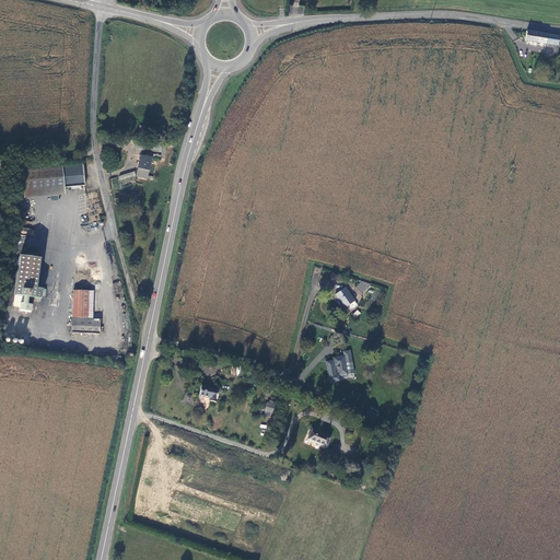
[(555,36),(526,32),(525,41),(536,43),(537,42),(557,45),(559,36),(555,36)]
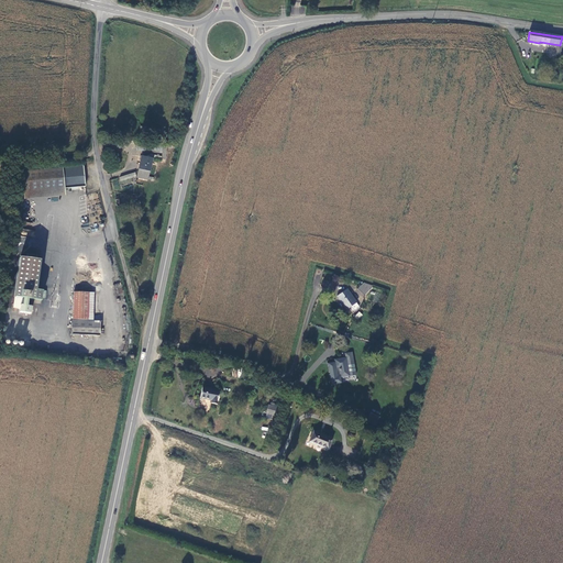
[(141,156),(136,178),(148,180),(153,158),(141,156)]
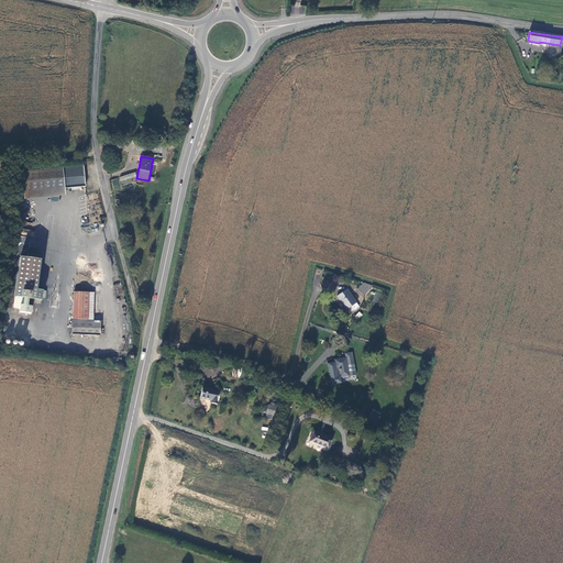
[(83,166),(70,167),(20,173),(23,194),(72,188),(77,187),(77,190),(80,190),(79,188),(85,187),(83,166)]
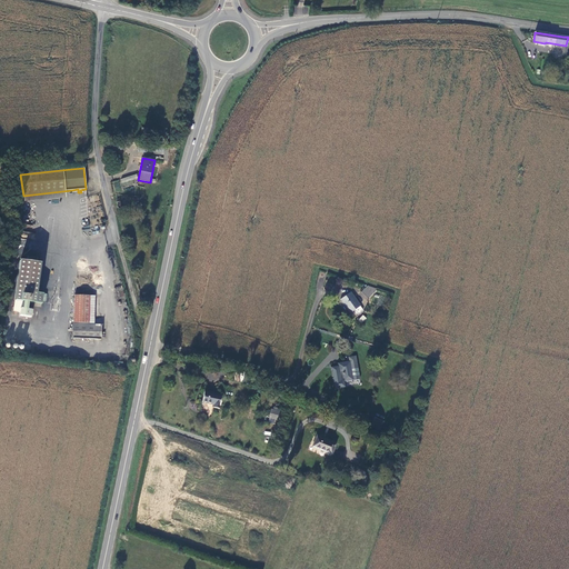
[(137,173),(121,179),(122,183),(138,179),(137,173)]
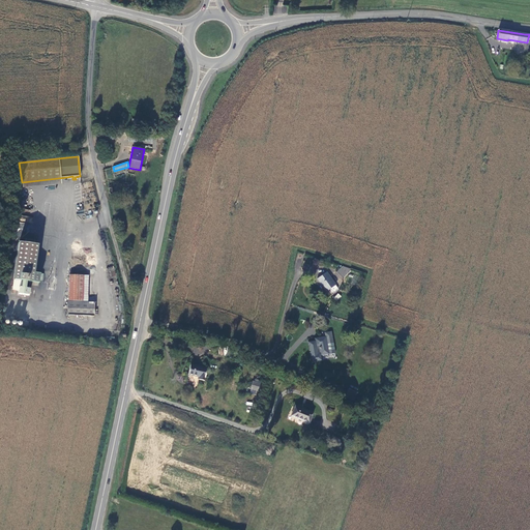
[(16,242),(10,290),(18,291),(17,295),(28,296),(29,290),(25,289),(26,283),(31,284),(32,273),(35,244),(32,244),(32,240),(23,239),(22,243),(16,242)]
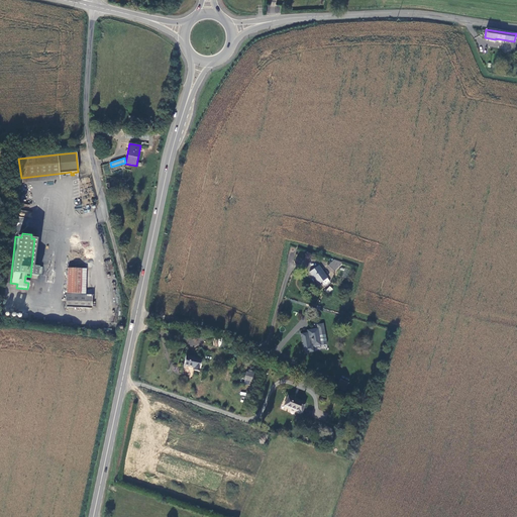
[(342,263),(334,261),(329,266),(334,271),(342,263)]
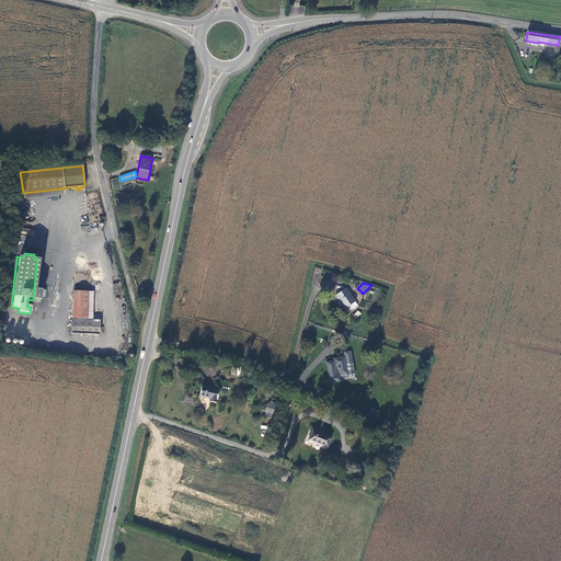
[(347,308),(351,312),(358,306),(355,302),(355,301),(345,288),(335,296),(346,309),(347,308)]
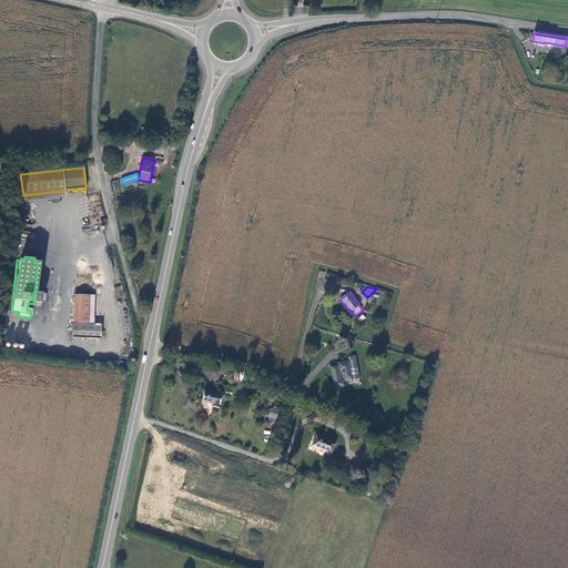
[(92,295),(75,295),(74,324),(91,324),(92,295)]
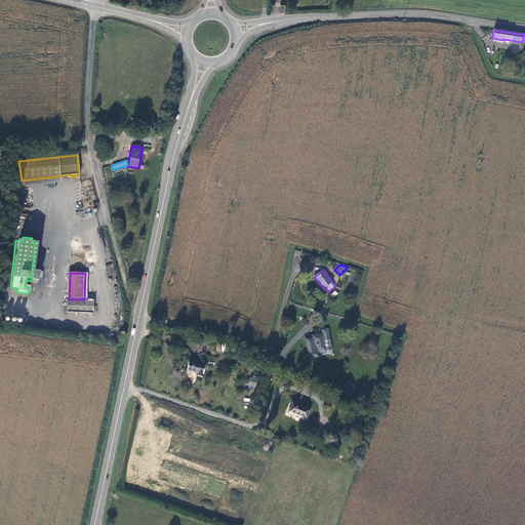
[(84,299),(69,299),(69,313),(94,314),(95,300),(84,299)]
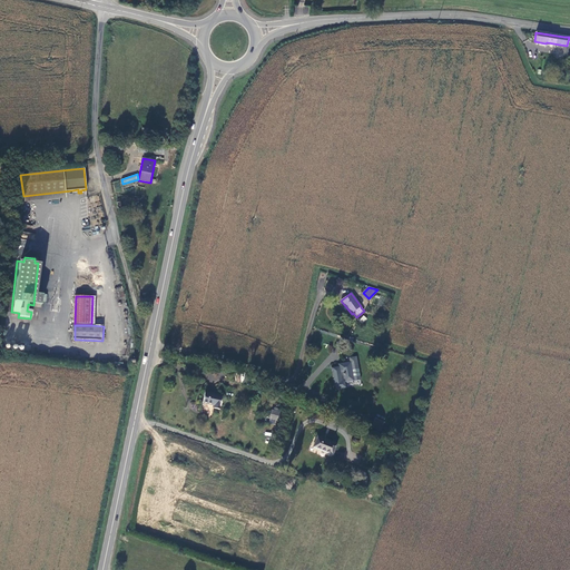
[(356,356),(350,357),(350,362),(342,363),(338,364),(338,366),(332,367),(335,390),(345,387),(345,383),(361,381),(356,356)]
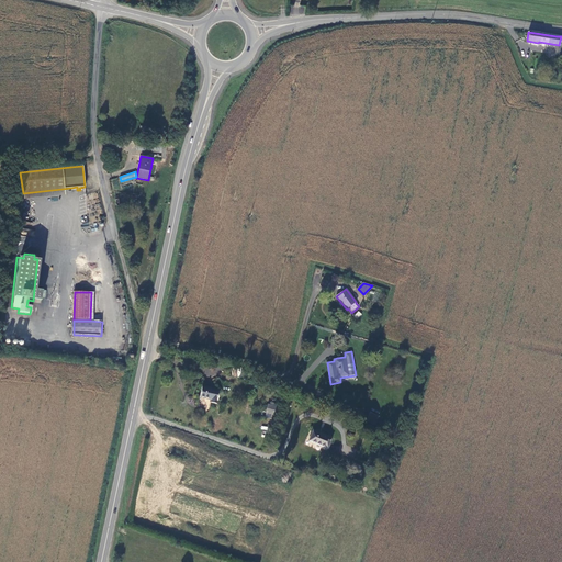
[(221,390),(202,386),(200,397),(212,400),(212,404),(217,404),(221,390)]
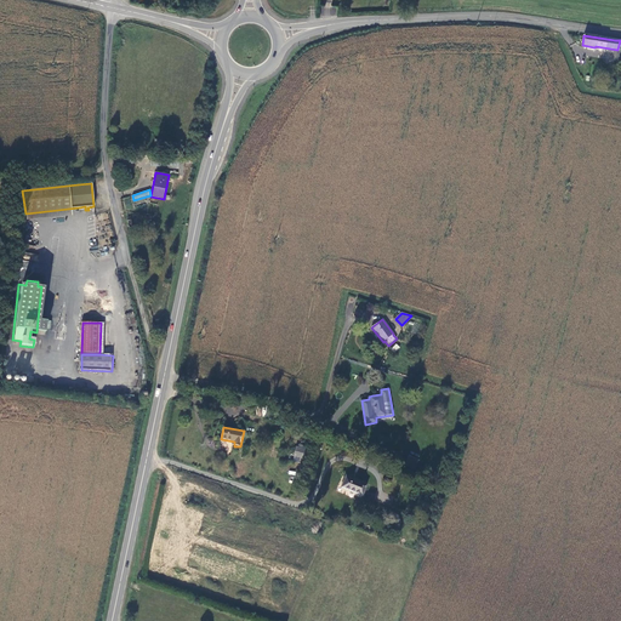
[(294,462),(302,462),(303,446),(295,446),(294,462)]
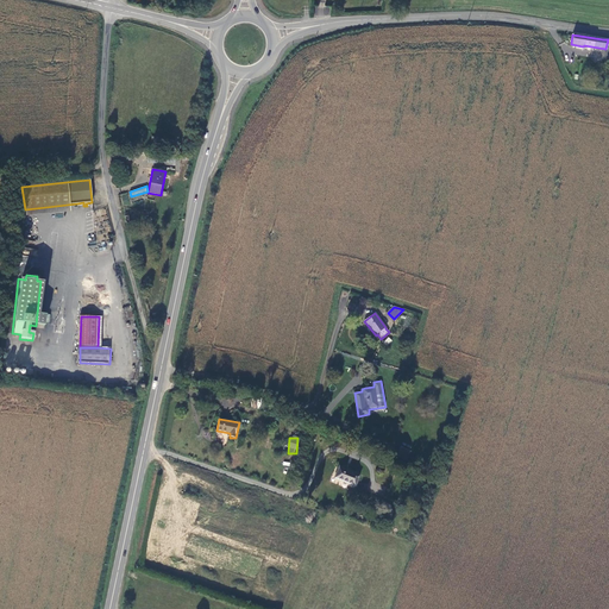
[(399,450),(394,460),(401,464),(406,453),(399,450)]
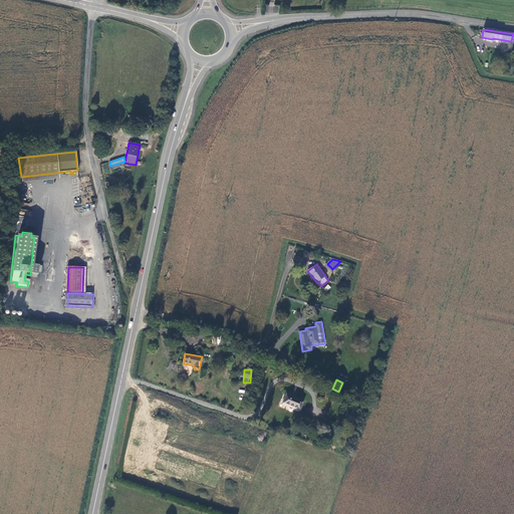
[(304,400),(286,394),(282,404),(299,411),(304,400)]
